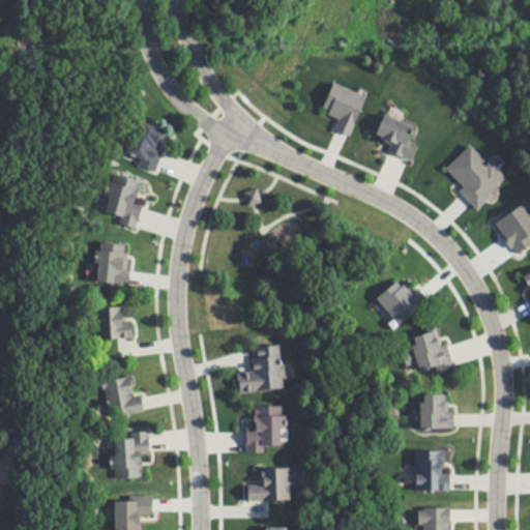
[(418,144),(411,141),(416,128),(386,115),(377,137),(391,143),(388,150),(411,160),(418,144)]
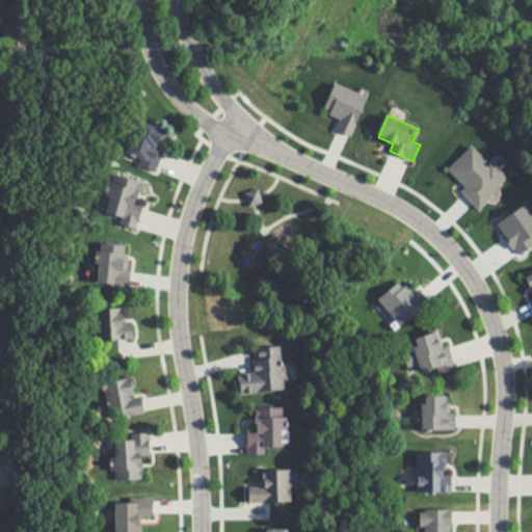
[(158,170),(168,128),(138,120),(127,162),(158,170)]
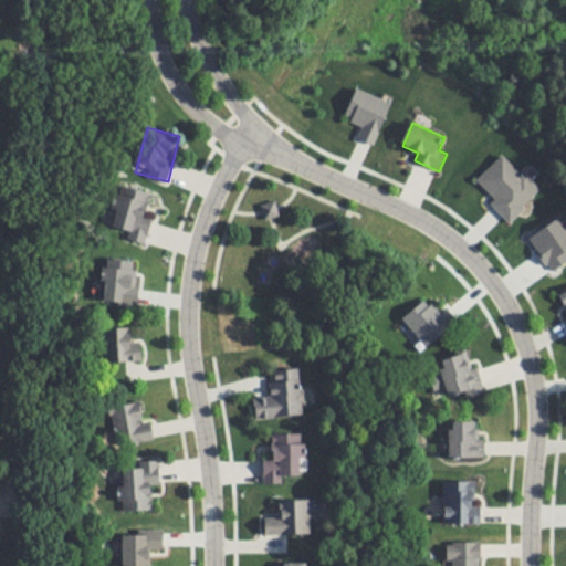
[(150,242),(154,226),(146,224),(154,192),(119,186),(108,233),(150,242)]
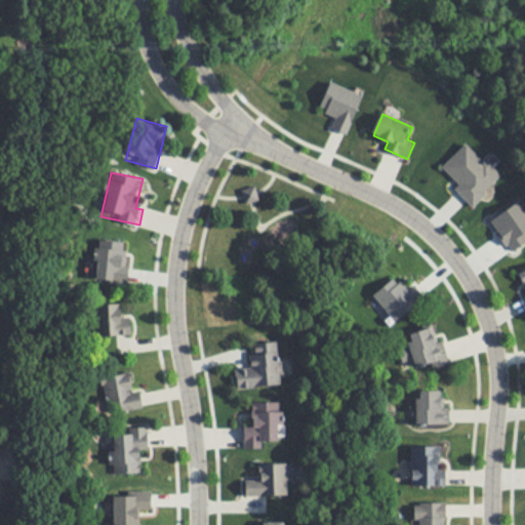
[(133,336),(133,324),(125,325),(124,305),(97,305),(98,336),(133,336)]
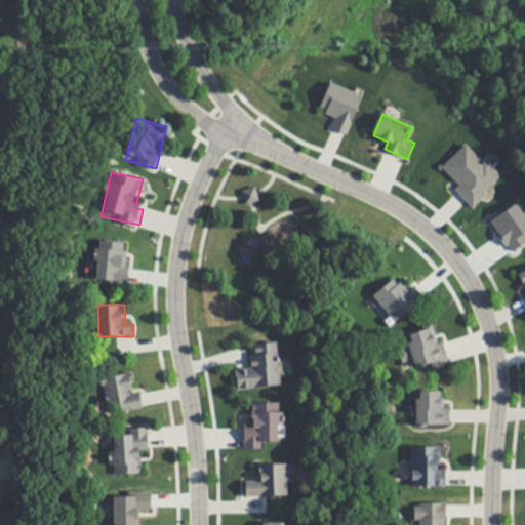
[(449,363),(438,324),(407,332),(418,371),(449,363)]
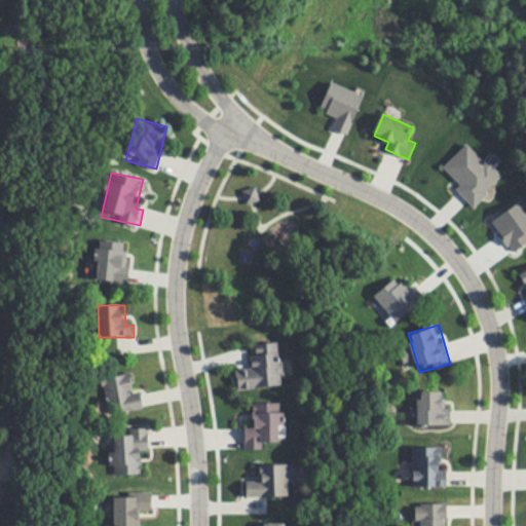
[(235,368),(237,388),(280,385),(277,341),(255,342),(256,353),(250,353),(250,367),(235,368)]
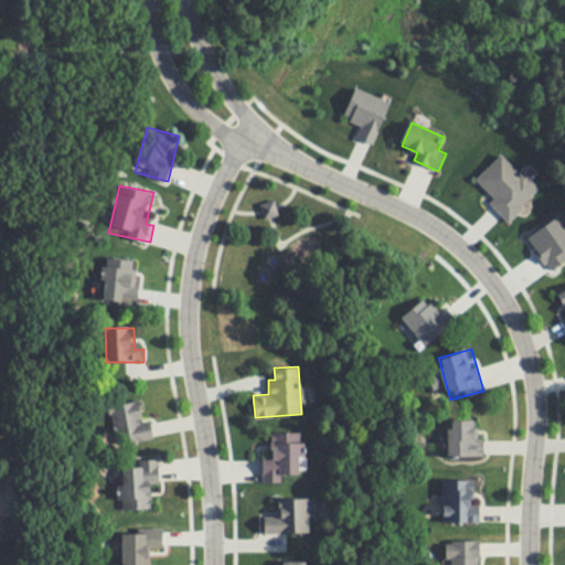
[(156,437),(152,418),(144,419),(141,400),(107,405),(113,444),(156,437)]
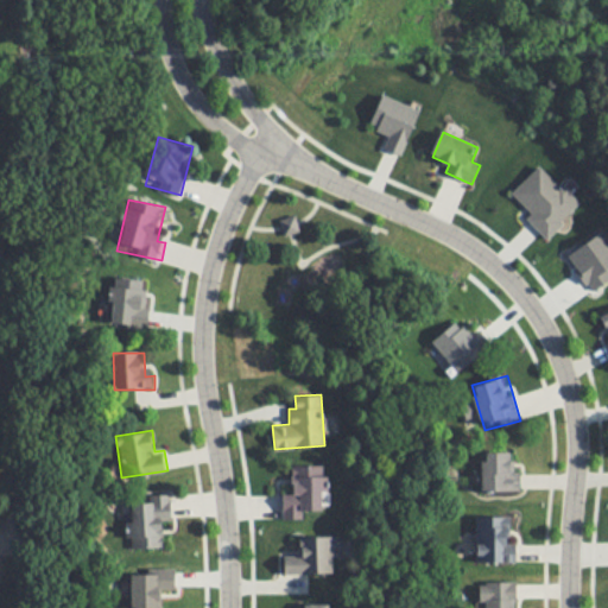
[(482,450),(482,491),(519,491),(519,450),(482,450)]
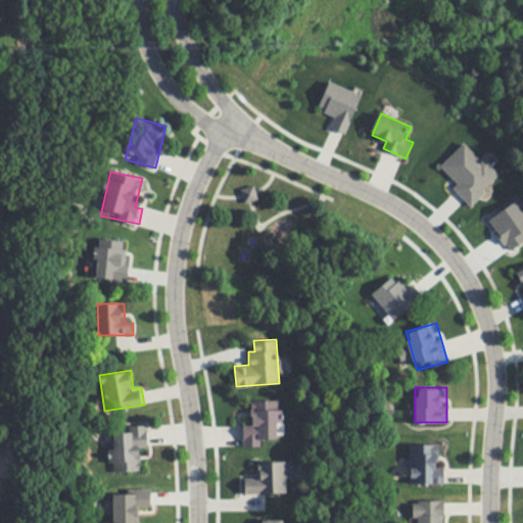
[(281,438),(281,399),(252,399),(252,427),(244,427),(245,445),(260,444),(260,438),(281,438)]
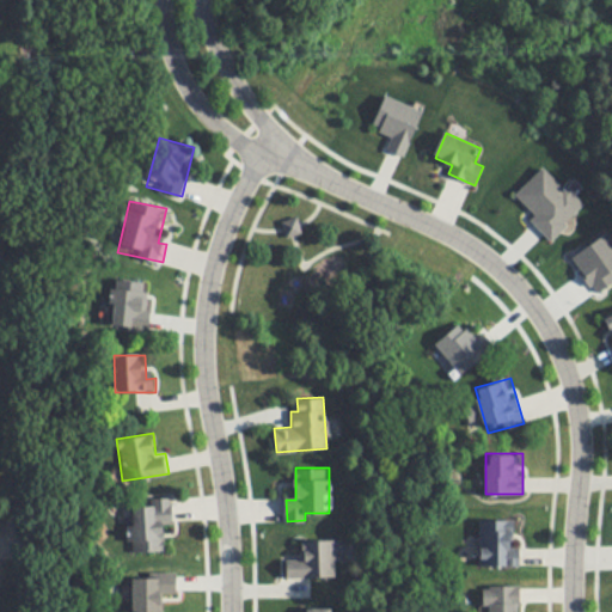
[(133,550),(172,549),(171,497),(132,499),(133,550)]
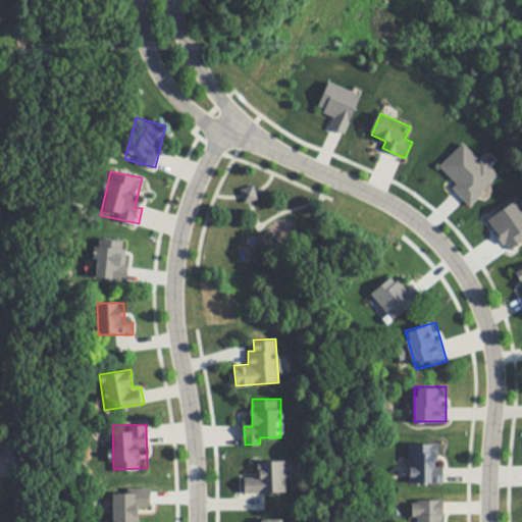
[(409,441),(409,481),(442,481),(442,441),(409,441)]
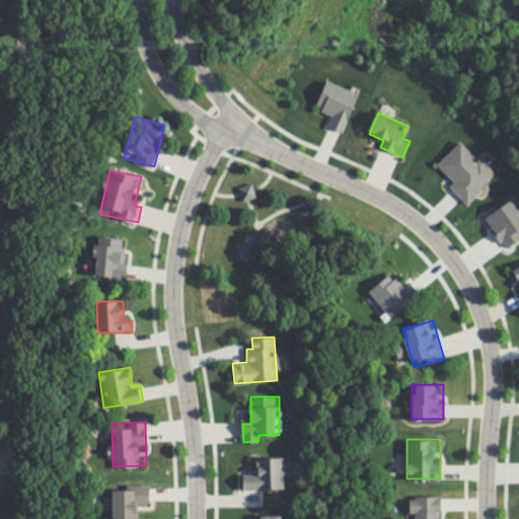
[(283,488),(283,456),(255,456),(255,469),(243,469),(243,488),(283,488)]
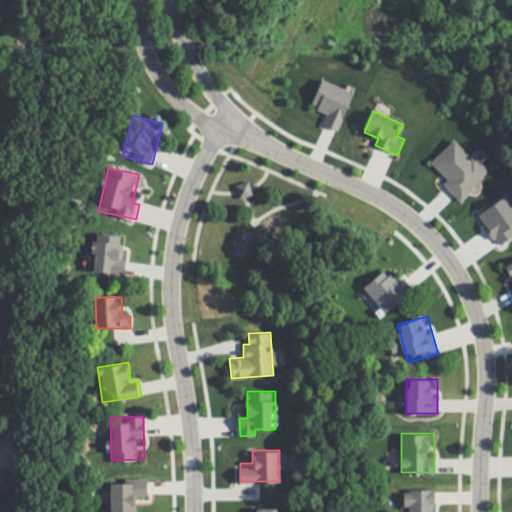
[(407,489),(407,511),(435,511),(435,489),(407,489)]
